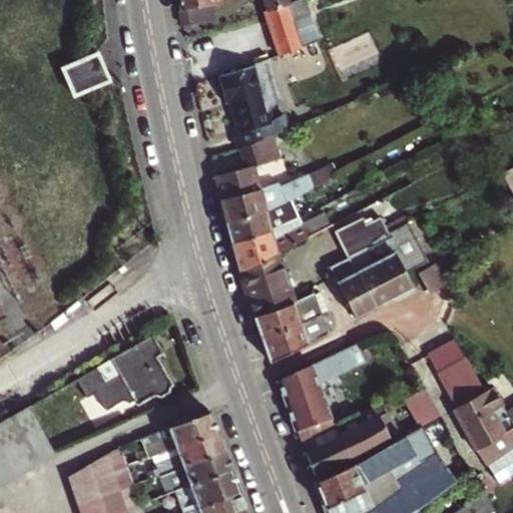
[(178,0),(180,10),(208,3),(214,2),(217,0),(178,0)]
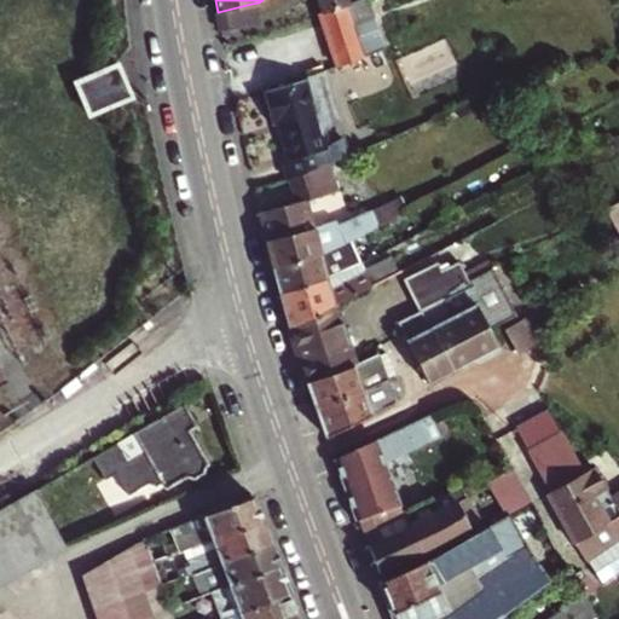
[(324,10),(319,11),(335,61),(382,40),(370,3),(379,0),(354,0),(348,3),(324,10)]
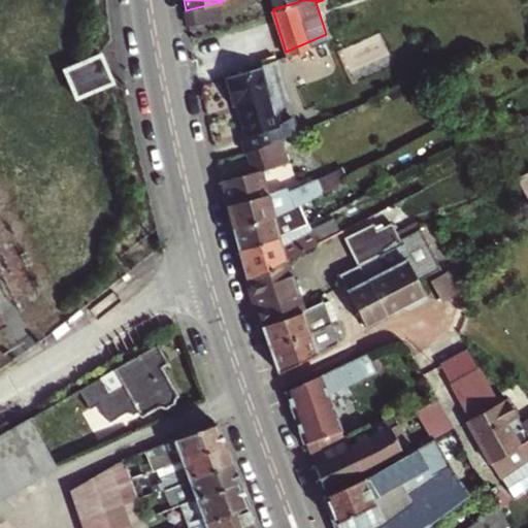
[(273,0),(276,8),(297,2),(296,0),(273,0)]
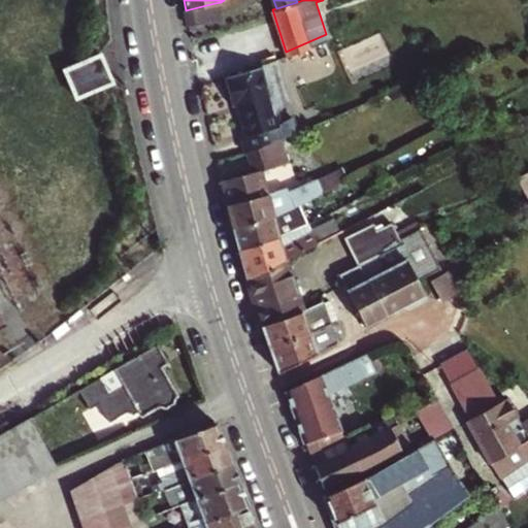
[(186,10),(189,26),(219,20),(215,3),(186,10)]
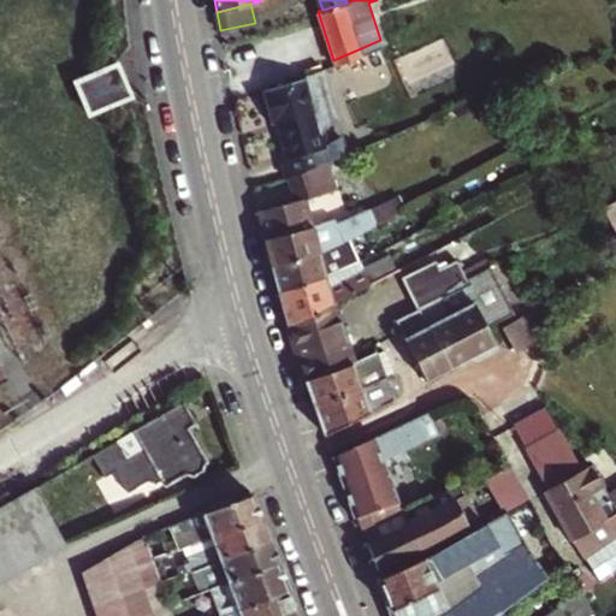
[(259,89),(264,88),(278,82),(279,84),(289,81),(282,65),(254,76),(259,89)]
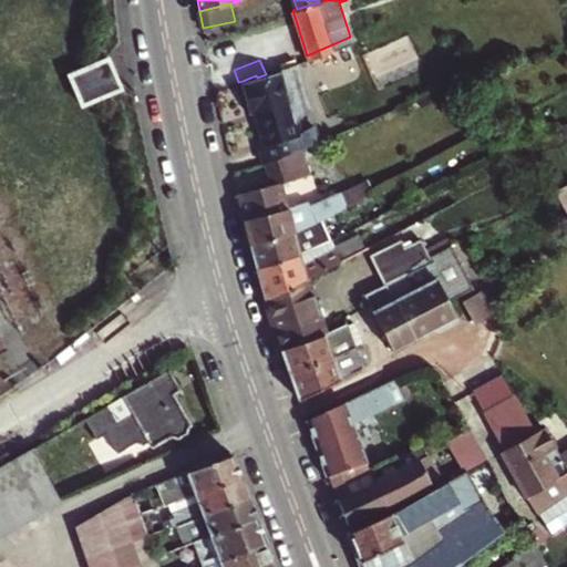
[(286,71),(305,70),(300,60),(285,66),(286,71)]
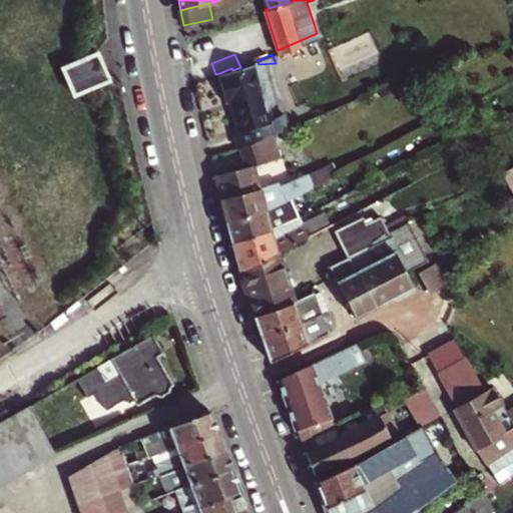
[(111,82),(100,55),(63,71),(74,98),(111,82)]
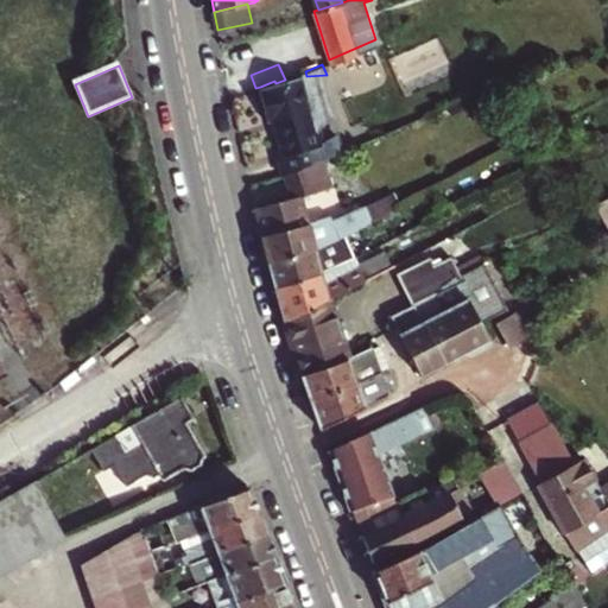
[(337,102),(327,75),(306,76),(305,71),(285,80),(276,83),(274,81),(260,87),(272,118),(278,115),(292,152),(286,154),(293,172),(318,163),(330,157),(352,147),(344,131),(330,137),(323,118),(329,115),(337,102)]
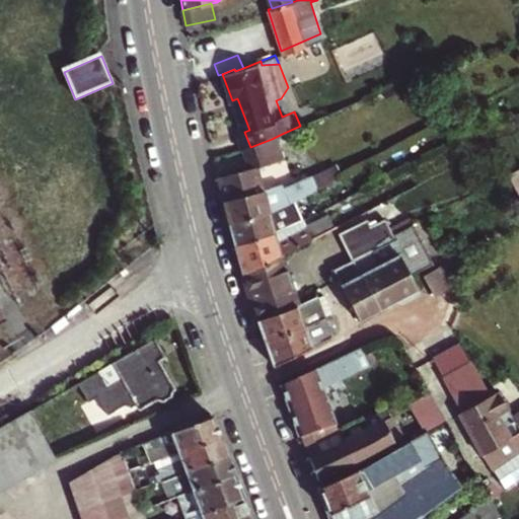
[(218,176),(230,223),(294,202),(293,199),(331,180),(320,159),(265,183),(256,166),(290,153),(282,134),(272,139),(250,147),(246,149),(251,167),(218,176)]
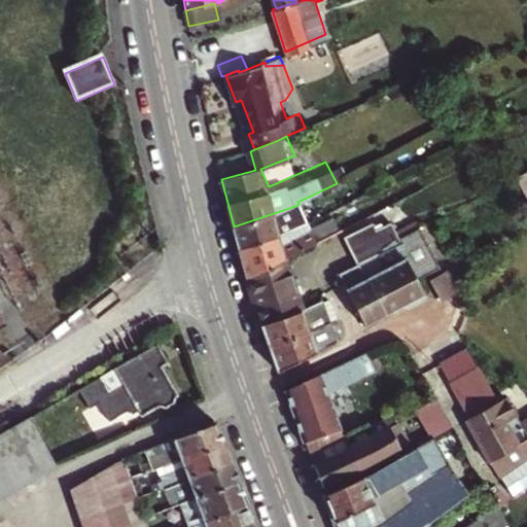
[(526,168),(515,175),(526,198),(526,168)]
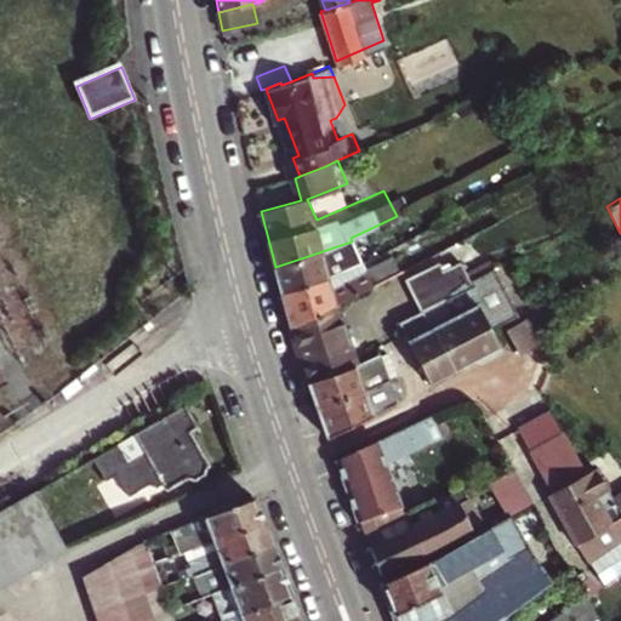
[(275,267),(283,295),(364,263),(352,241),(275,267)]
